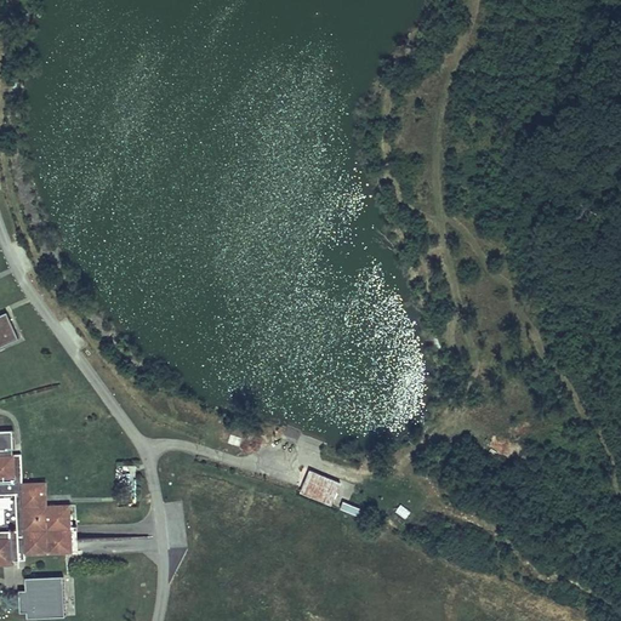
[(9,312),(0,314),(0,346),(20,337),(9,312)]
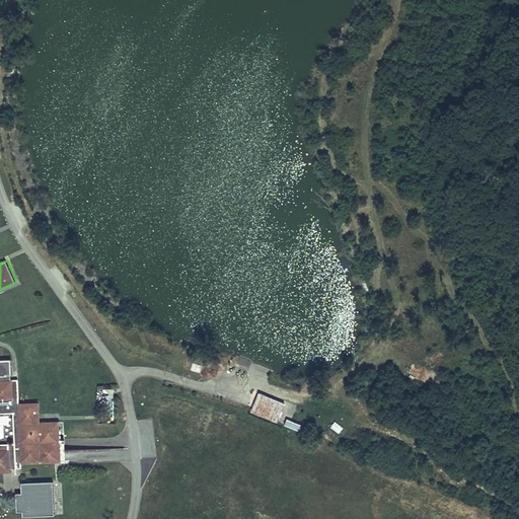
[(0,466),(10,466),(10,464),(10,461),(15,461),(54,458),(53,436),(51,420),(33,422),(32,400),(32,399),(13,400),(12,382),(5,382),(4,375),(0,374),(0,466)]
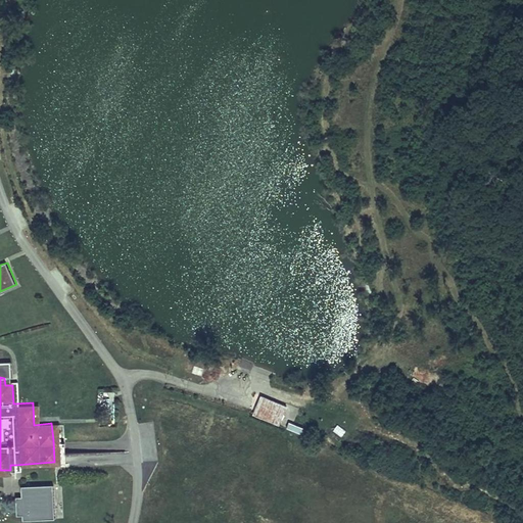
[(254,416),(281,423),(287,402),(260,395),(254,416)]
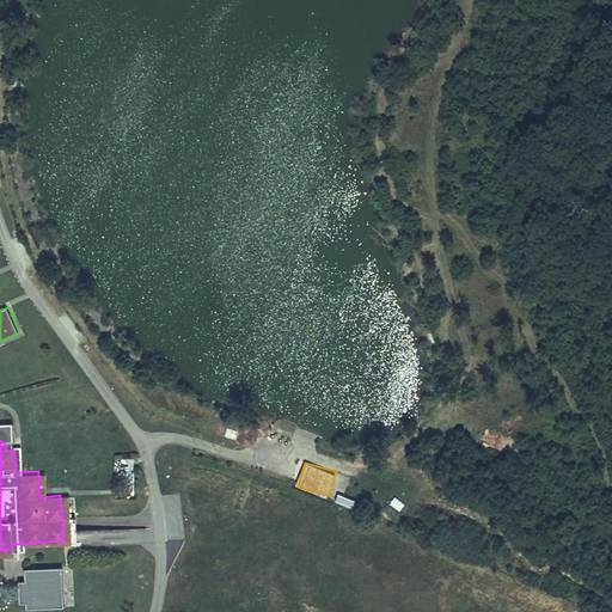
[(337,500),(352,506),(355,500),(340,493),(337,500)]
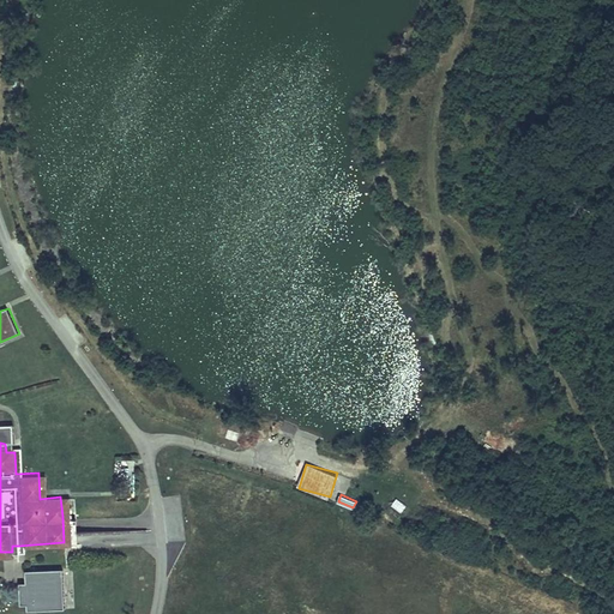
[(62,570),(28,571),(28,583),(20,584),(20,603),(29,602),(29,611),(64,609),(62,570)]
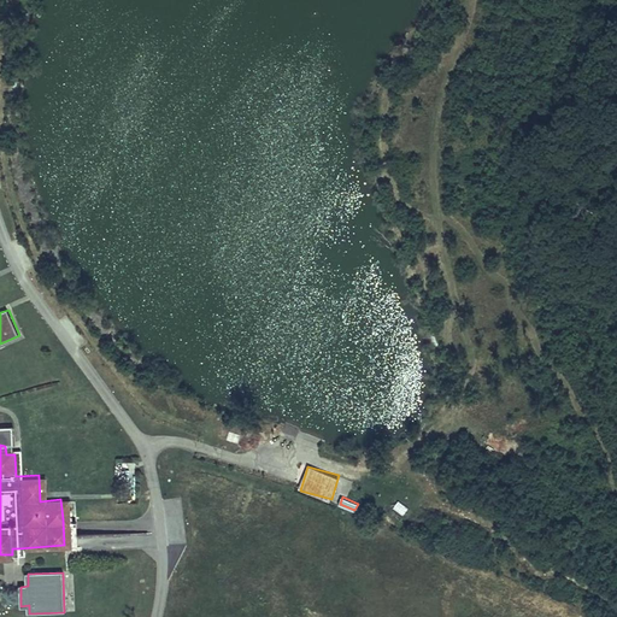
All buildings are outlined.
